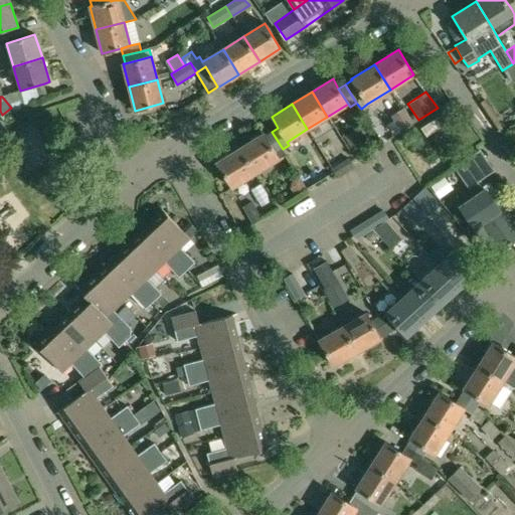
[(402,109),(390,116),(400,131),(411,124),(402,109)]
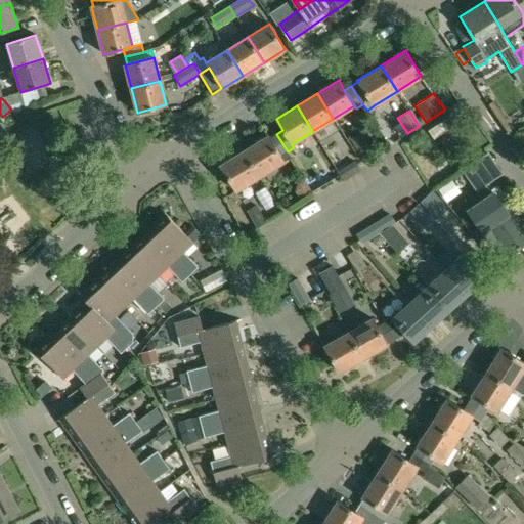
[(448,117),(428,130),(433,139),(454,125),(448,117)]
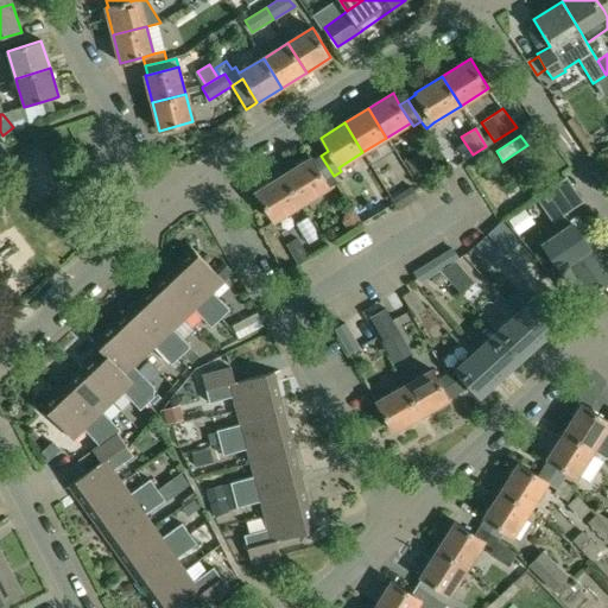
[(420,152),(405,162),(418,184),(434,175),(420,152)]
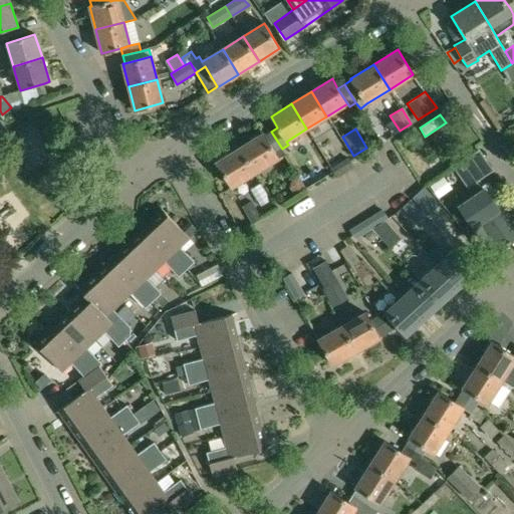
[(271,132),(264,136),(278,159),(285,154),(282,149),(271,132)]
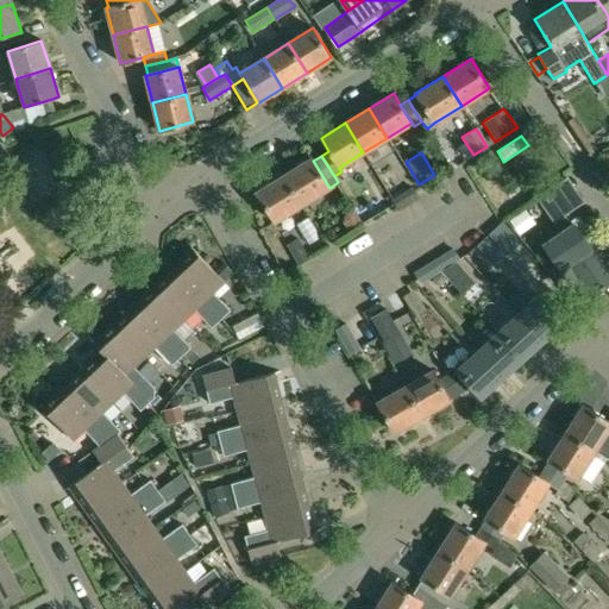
[(312,158),(284,175),(302,205),(330,188),(313,161),(312,158)]
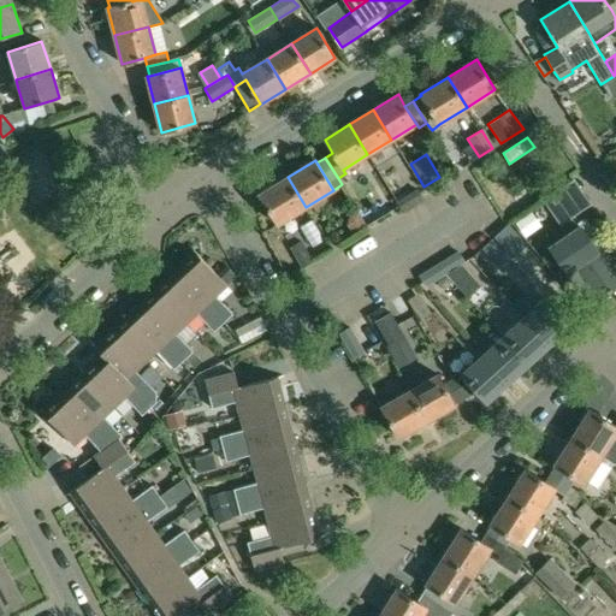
[(288,177),(259,194),(278,225),(306,207),(288,177)]
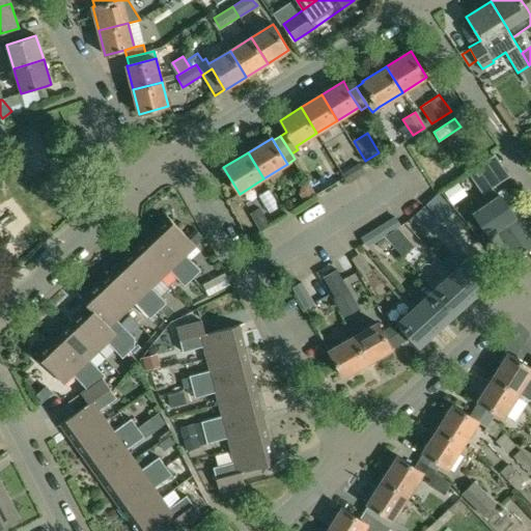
[(302,185),(299,194),(304,202),(316,195),(308,180),(302,185)]
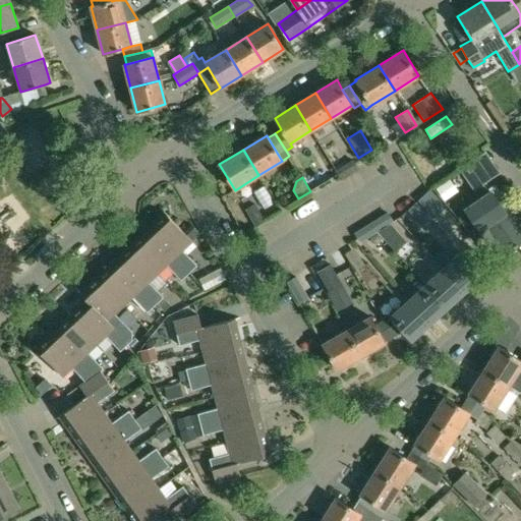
[(446,181),(436,188),(443,198),(449,194),(450,186),(446,181)]
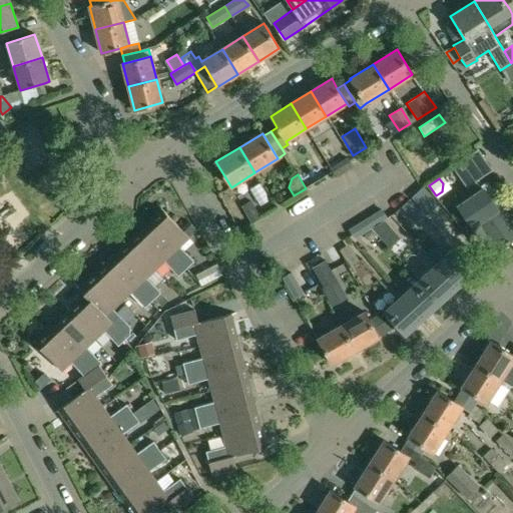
[(473,185),(457,196),(462,203),(458,205),(473,227),(477,225),(495,252),(512,240),(512,221),(494,194),(489,197),(483,188),(478,192),(473,185)]
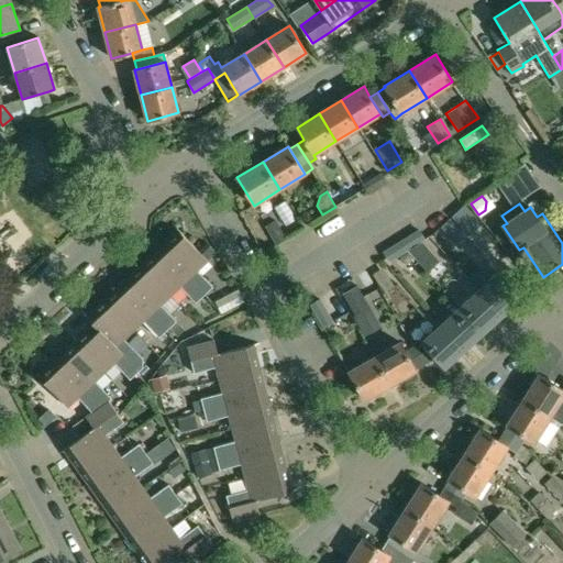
[(449,219),(441,227),(455,243),(464,234),(449,219)]
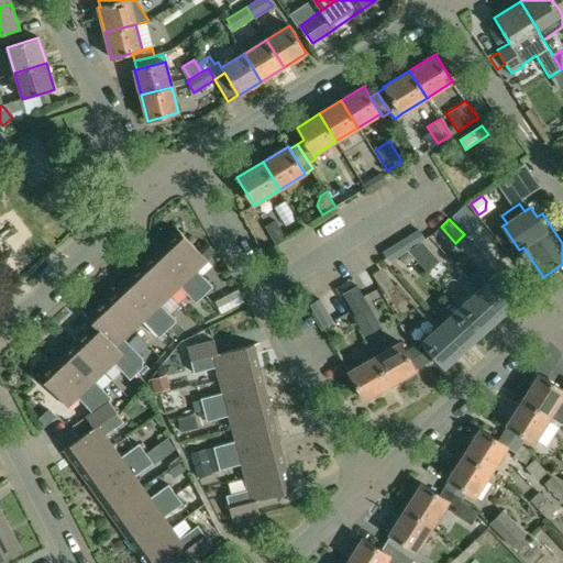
[(275,221),(265,227),(275,245),(286,239),(275,221)]
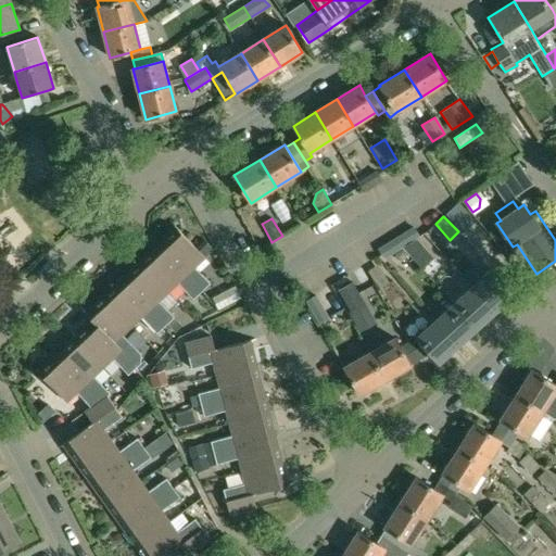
[(176,227),(158,244),(201,290),(209,283),(193,266),(203,257),(176,227)]
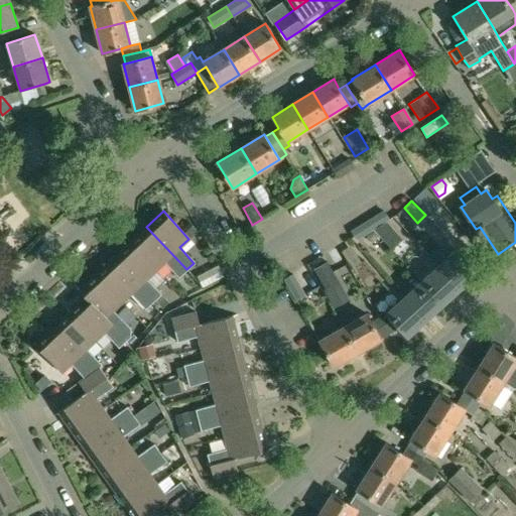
[(189,223),(182,229),(190,238),(199,232),(189,223)]
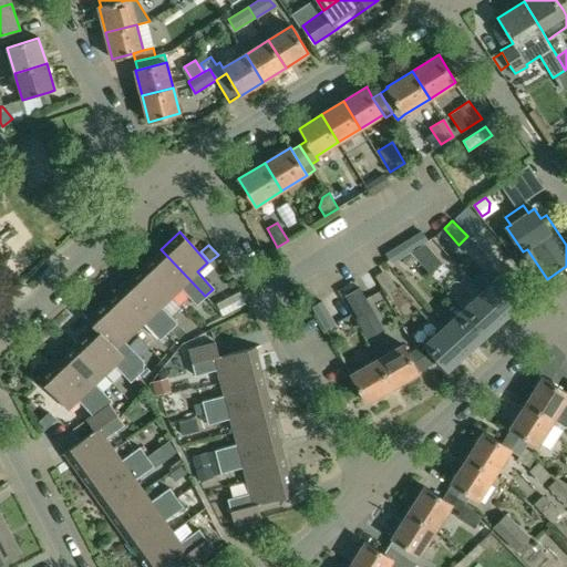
[(412,253),(411,254),(425,268),(430,274),(441,263),(436,258),(424,245),(423,246),(412,253)]
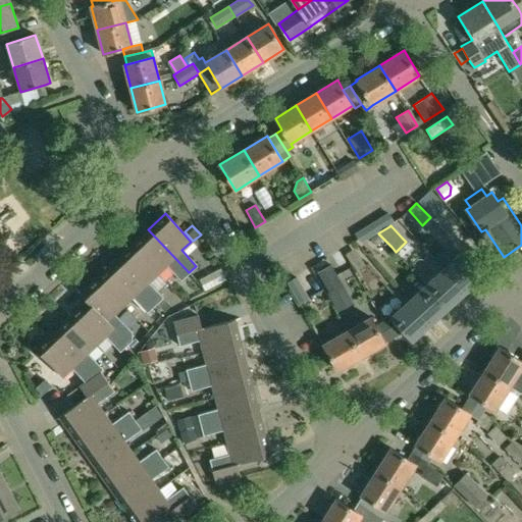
[(148,229),(132,246),(157,273),(165,265),(179,280),(189,272),(148,229)]
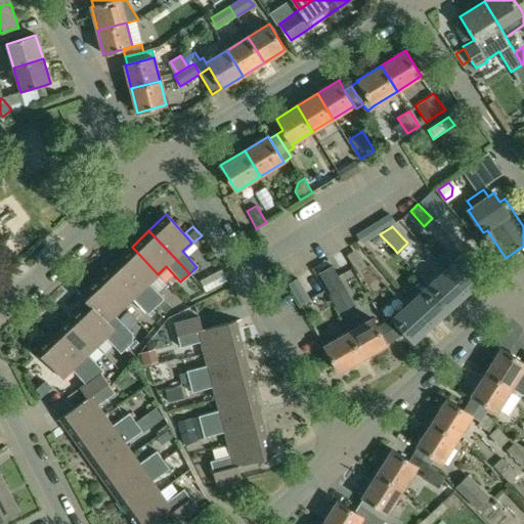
[(132,247),(115,263),(155,305),(163,298),(148,281),(158,274),(132,247)]
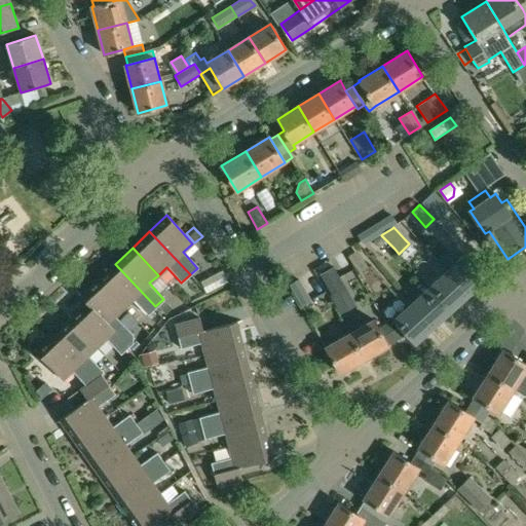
[(465,254),(447,270),(470,295),(487,278),(465,254)]
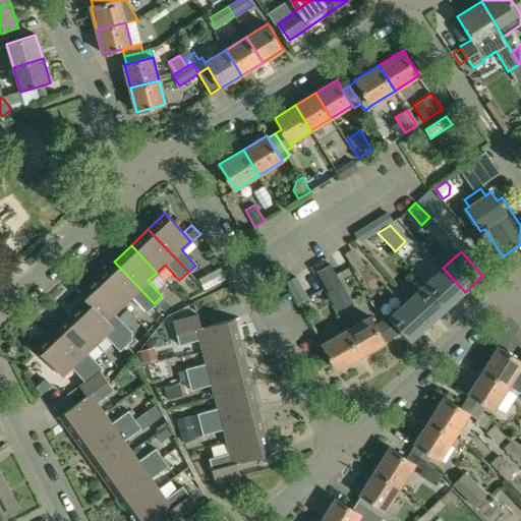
[(114,262),(97,277),(121,303),(131,295),(145,310),(154,303),(114,262)]
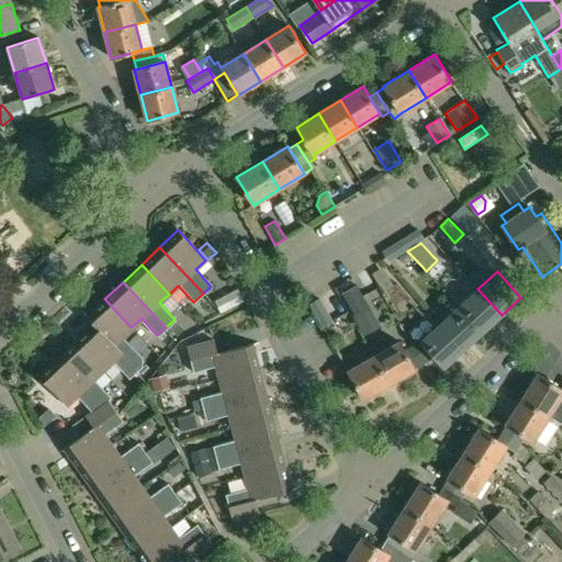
[(356,284),(341,293),(355,315),(369,306),(356,284)]
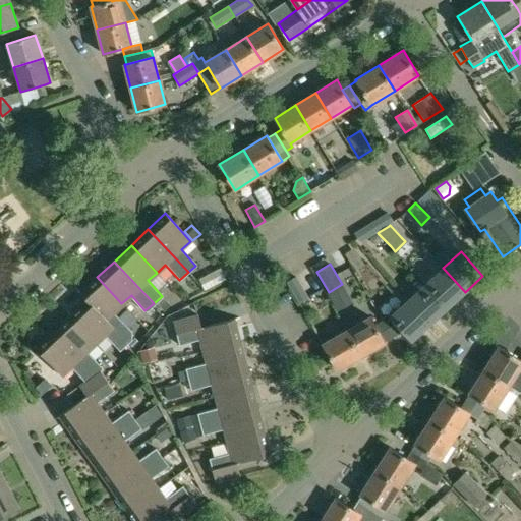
[(443,268),(424,284),(447,308),(465,292),(443,268)]
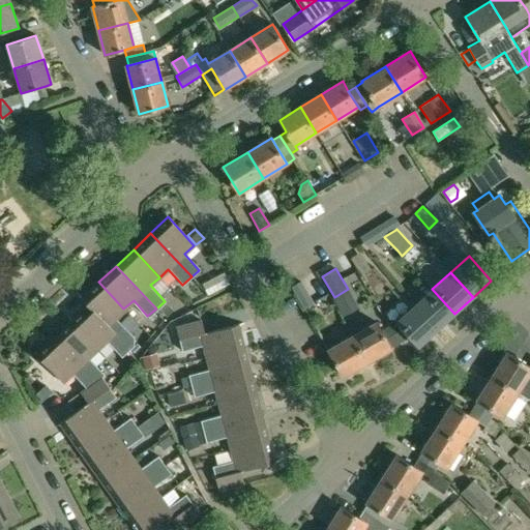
[(98,282),(81,299),(87,306),(88,305),(127,347),(136,340),(115,317),(123,308),(98,282)]
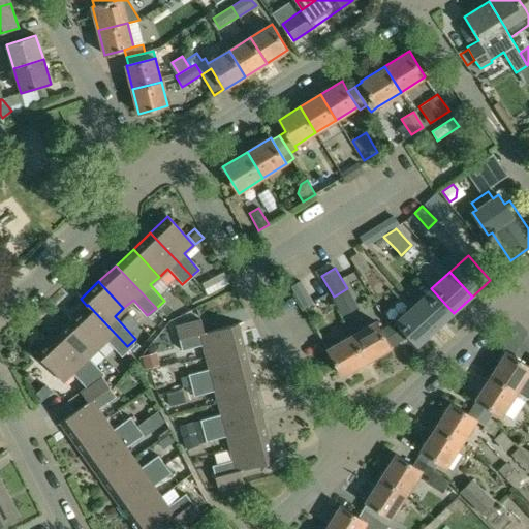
[(302,281),(291,287),(303,307),(313,302),(302,281)]
